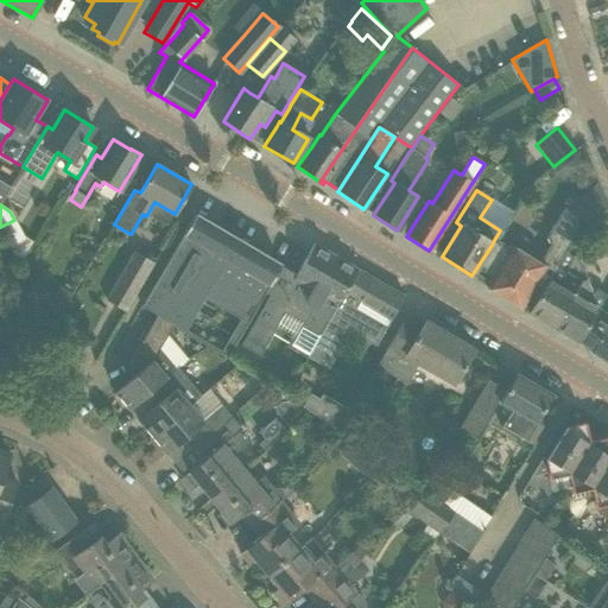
[(551,273),(564,252),(575,232),(582,220),(563,208),(546,236),(551,240),(537,264),(527,258),(510,247),(508,248),(494,240),(492,245),(472,276),(473,276),(477,268),(491,278),(486,286),(504,297),(521,308),(526,299),(533,304),(538,295),(532,290),(545,267),(551,273)]
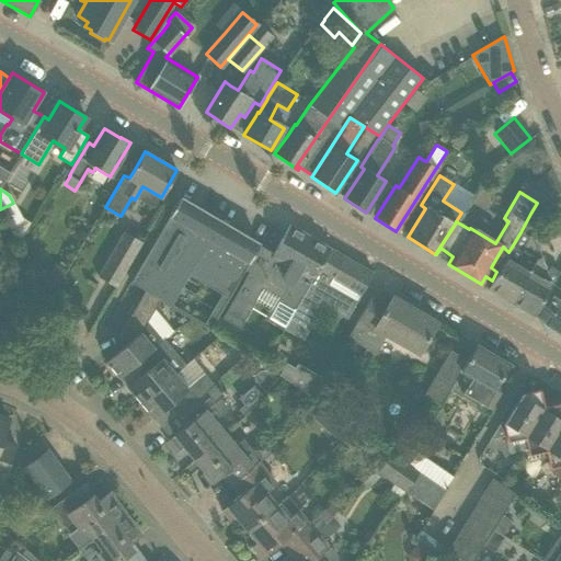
[(547,202),(557,218),(560,216),(560,197),(559,193),(547,202)]
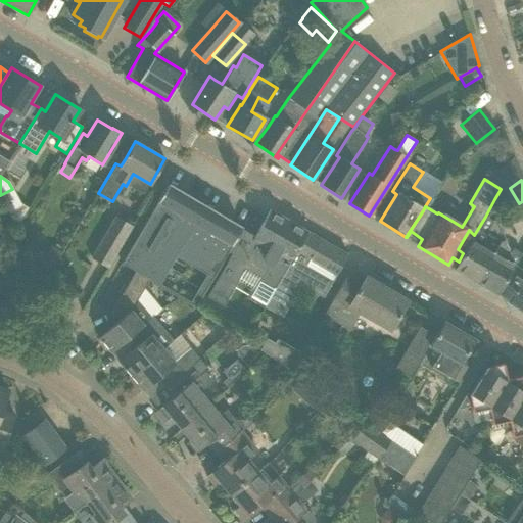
[(241,228),(167,185),(121,263),(134,271),(149,279),(179,296),(179,297),(195,306),(217,270),(227,251),(235,237),(241,228)]
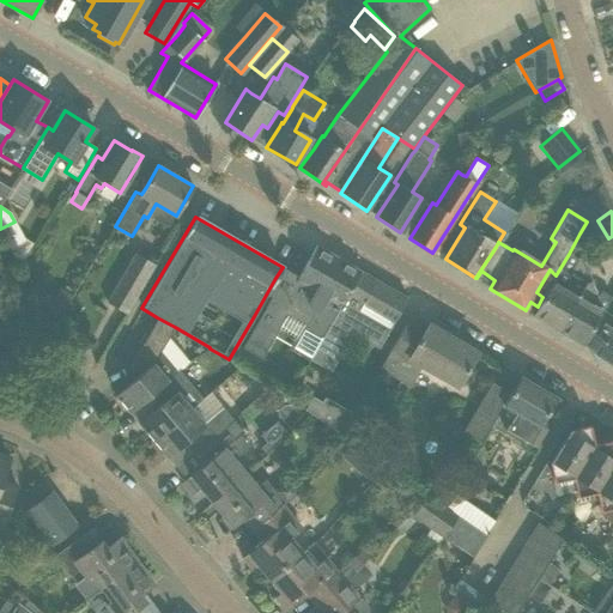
[(23,238),(8,246),(18,266),(20,262),(32,243),(23,238)]
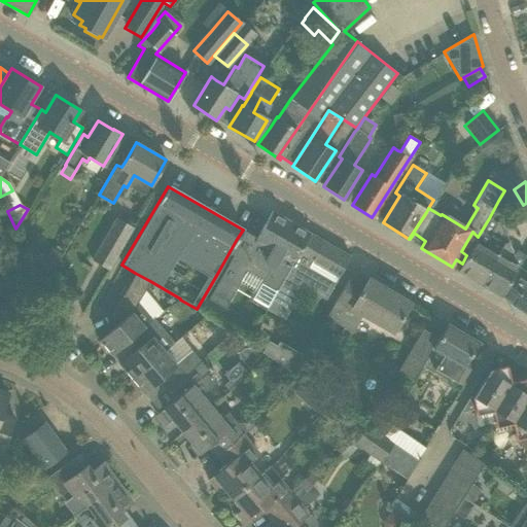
[(233,256),(208,299),(209,300),(210,297),(224,306),(246,270),(261,279),(251,296),(268,306),(269,304),(283,277),(291,264),(296,255),(309,233),(272,211),(268,218),(261,229),(256,238),(243,230),(237,239),(229,253),(233,256)]
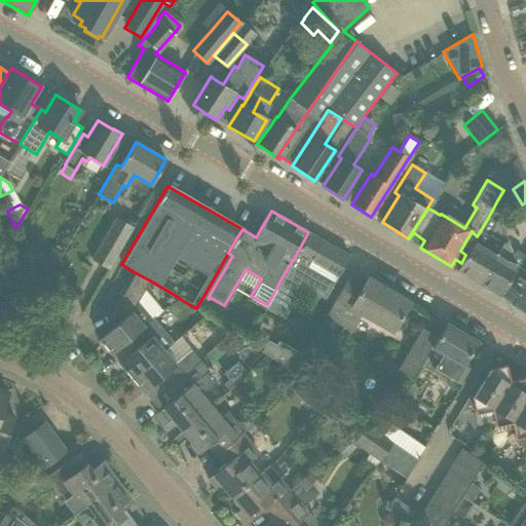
[(92,262),(107,269),(132,226),(117,218),(92,262)]
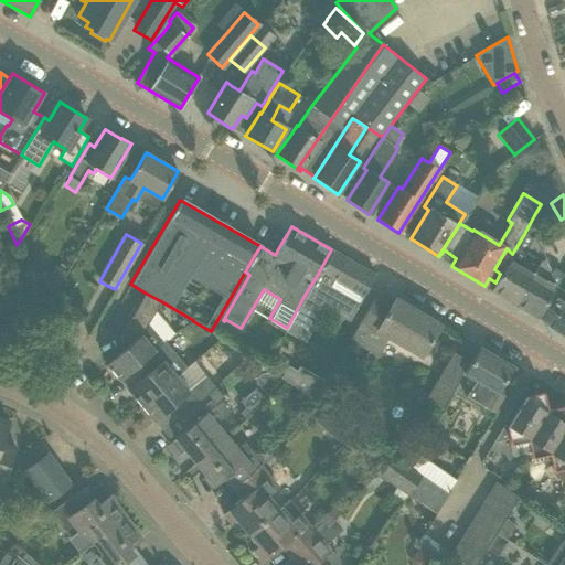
[(500,274),(496,283),(491,290),(514,304),(540,263),(525,253),(533,238),(524,234),(512,254),(502,275),(500,274)]
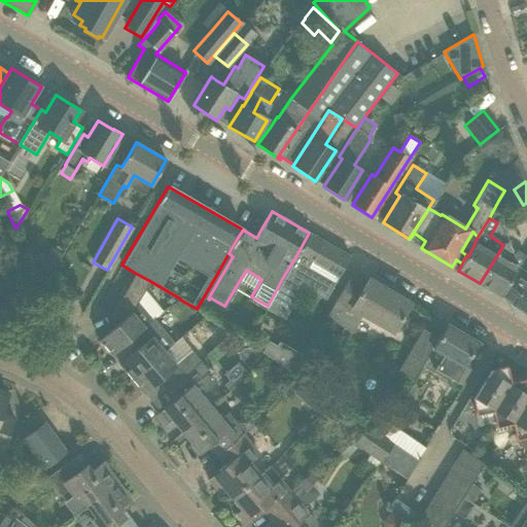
[(503,245),(480,283),(501,296),(518,269),(526,255),(517,250),(513,256),(507,244),(510,242),(501,224),(500,225),(499,221),(497,222),(490,236),(503,245)]
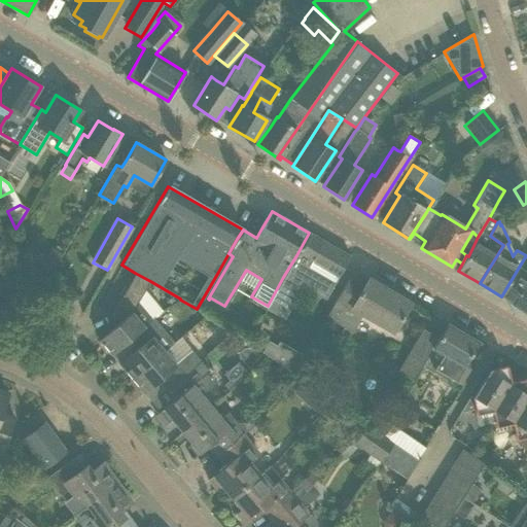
[(283,277),(269,304),(281,311),(301,278),(322,291),(326,284),(328,285),(331,287),(337,278),(340,274),(350,256),(309,233),(296,255),(291,264),(283,277)]
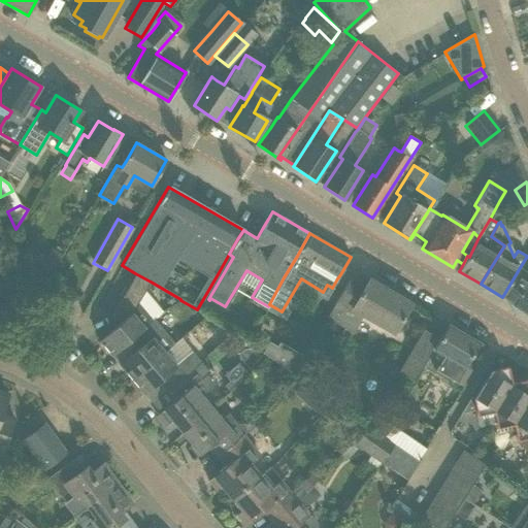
[(527,315),(527,273),(519,269),(502,297),(514,303),(513,305),(527,315)]
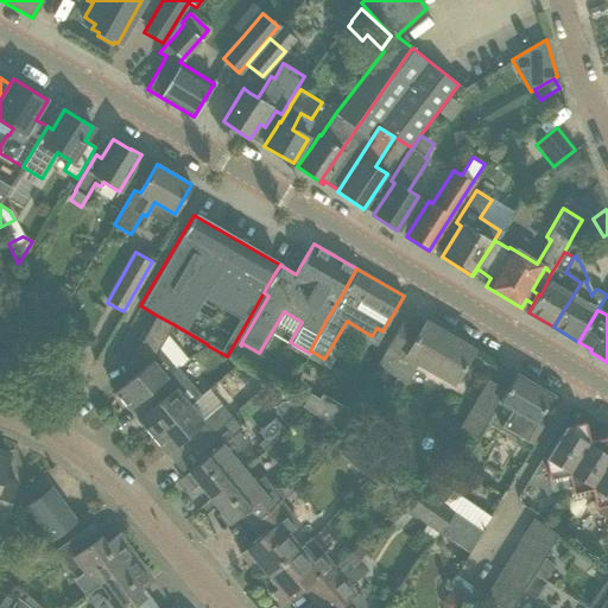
[(156,315),(127,362),(128,363),(137,373),(114,392),(130,410),(144,397),(166,378),(177,368),(160,348),(173,324),(156,315)]
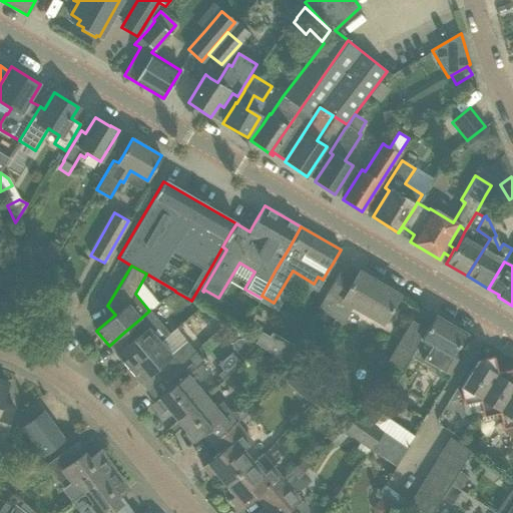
[(336,277),(314,315),(338,329),(335,334),(356,346),(343,368),(373,386),(371,390),(378,394),(394,366),(387,362),(374,354),(377,337),(377,335),(377,333),(377,331),(377,330),(376,328),(374,327),(373,326),(372,325),(349,311),(355,301),(385,318),(396,299),(359,278),(354,287),(336,277)]
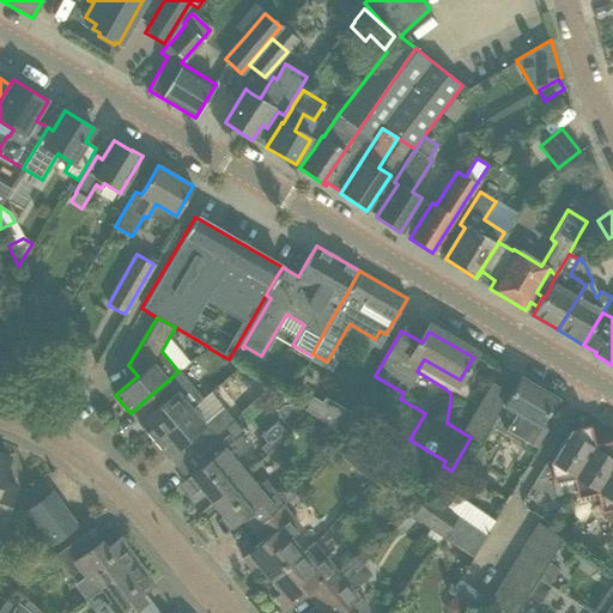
[(196,343),(193,346),(194,352),(199,353),(202,350),(201,345),(196,343)]
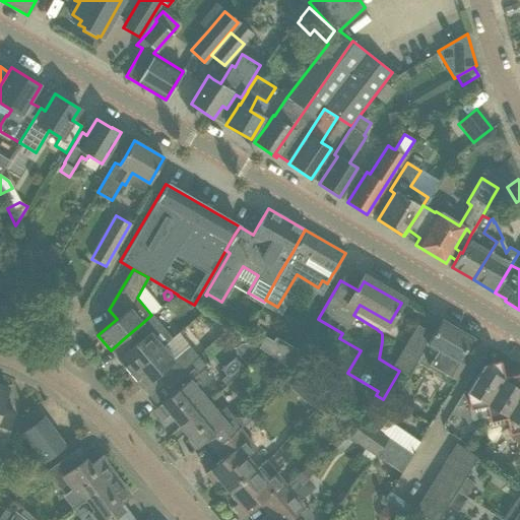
[(178,296),(178,295),(168,304),(173,310),(183,301),(178,296)]
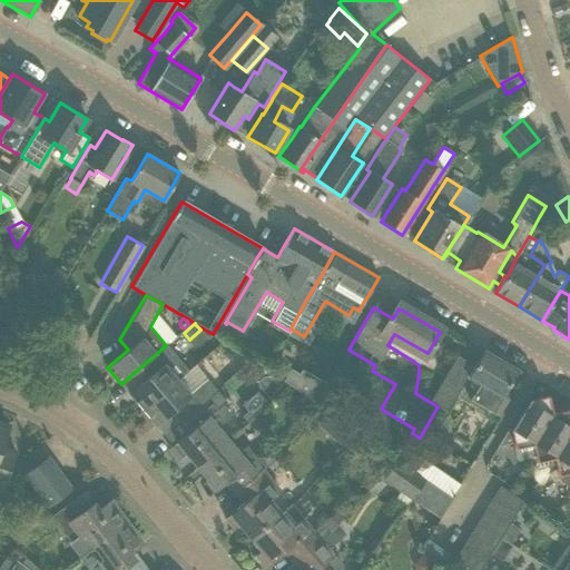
[(128,393),(143,410),(178,380),(168,367),(178,359),(166,345),(156,354),(135,372),(143,382),(128,393)]
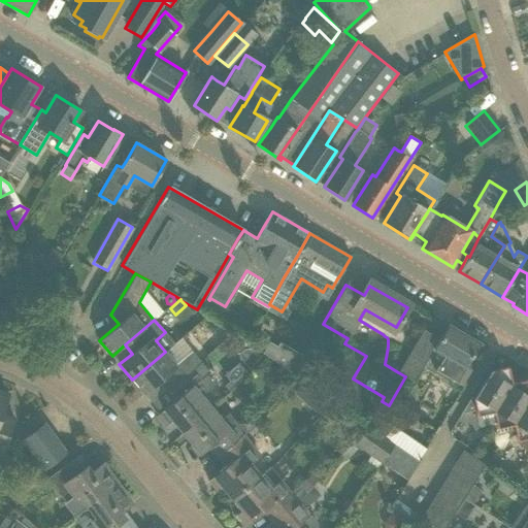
[(404,322),(400,330),(415,338),(419,330),(404,322)]
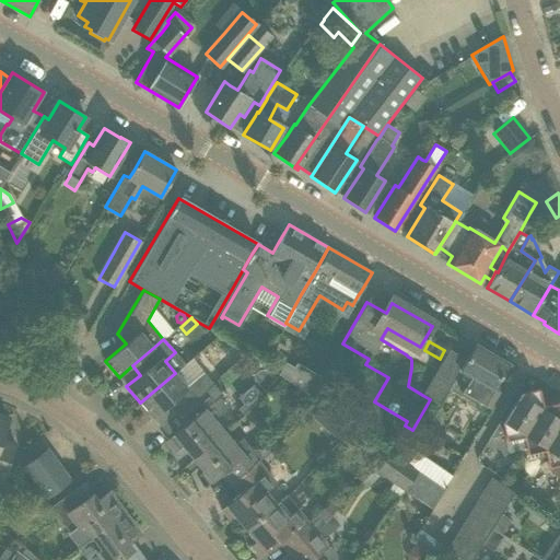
[(509,363),(475,345),(466,359),(448,391),(462,398),(462,401),(470,407),(479,403),(491,410),(501,393),(494,388),(509,363)]
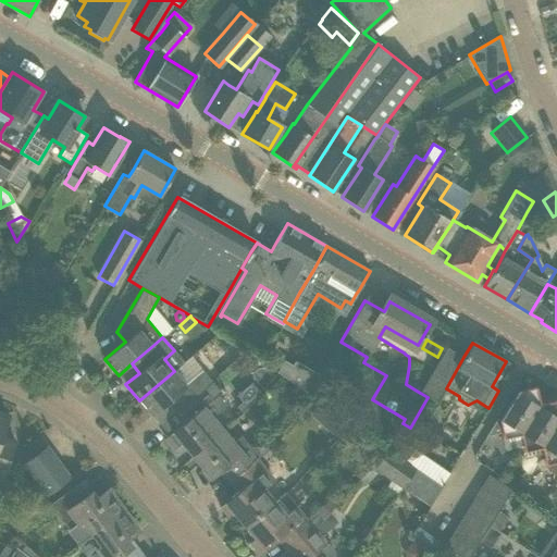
[(446,388),(463,357),(446,347),(420,393),(428,397),(435,401),(443,386),(446,388)]
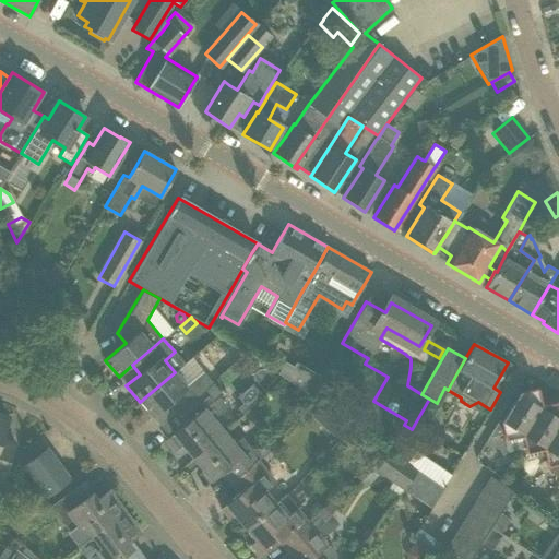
[(294,368),(286,380),(297,388),(308,370),(296,364),(294,368)]
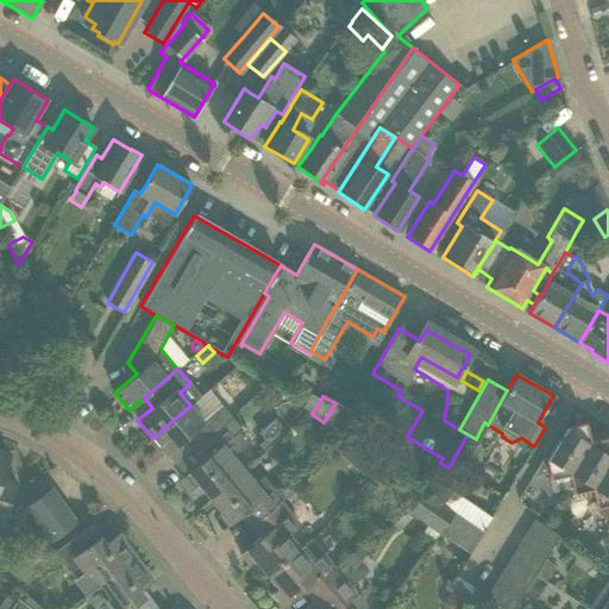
[(190,406),(152,438),(167,454),(186,438),(195,449),(221,426),(232,416),(221,405),(203,421),(190,406)]
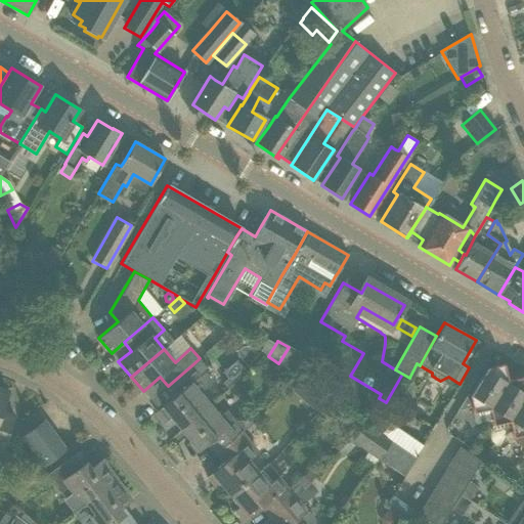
[(170,417),(180,429),(210,404),(200,393),(213,381),(205,373),(209,369),(200,358),(190,366),(168,386),(166,388),(169,386),(176,394),(159,409),(167,420),(170,417)]
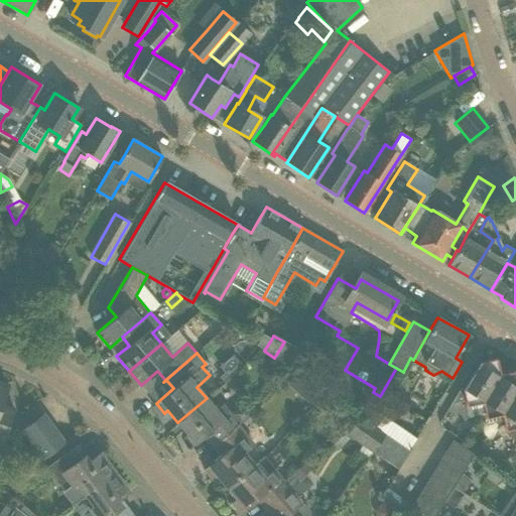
[(480,414),(485,412),(482,402),(500,374),(496,358),(481,362),(480,362),(469,379),(462,390),(461,389),(453,403),(465,401),(466,406),(469,416),(480,414)]
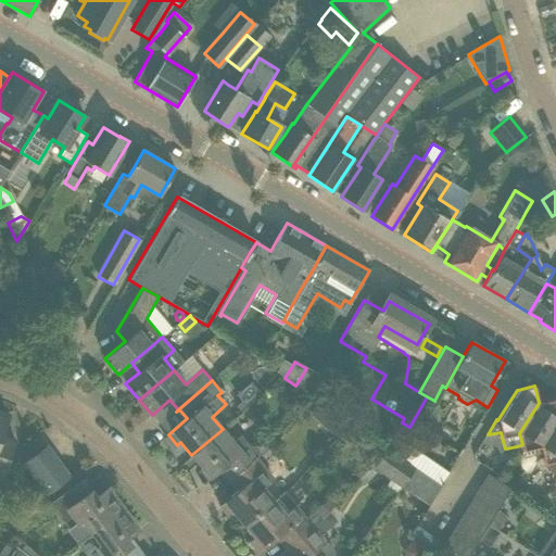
[(352,401),(346,387),(329,393),(335,408),(352,401)]
